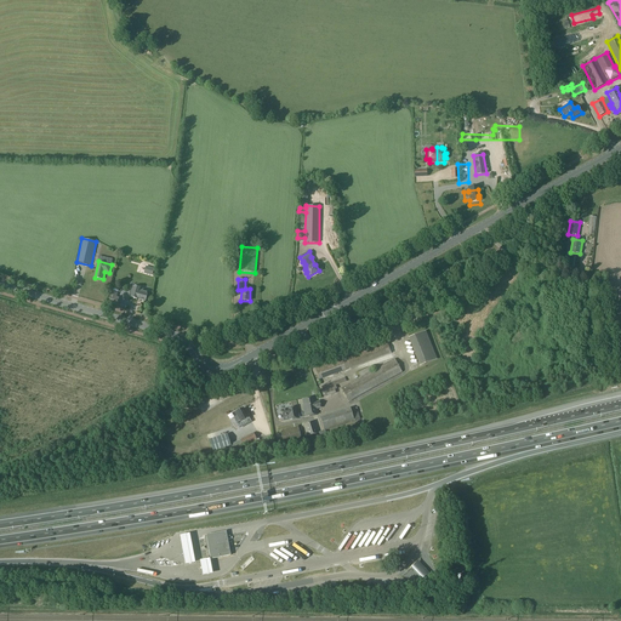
[(140,294),(141,289),(132,286),(130,297),(146,302),(147,295),(141,292),(141,294),(140,294)]
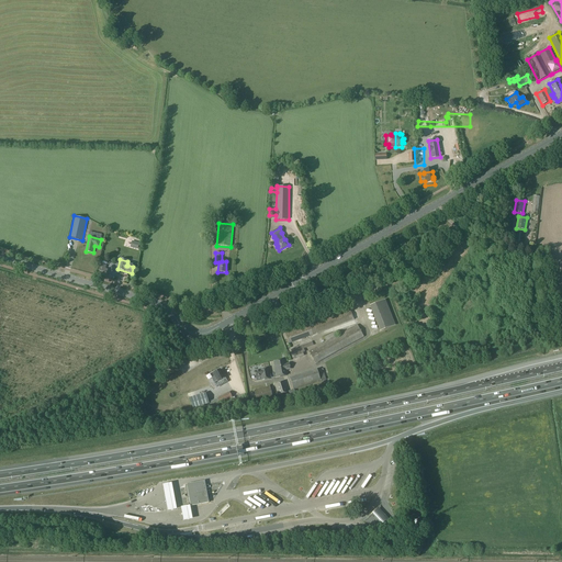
[(105,266),(100,265),(98,273),(105,276),(108,269),(104,269),(105,266)]
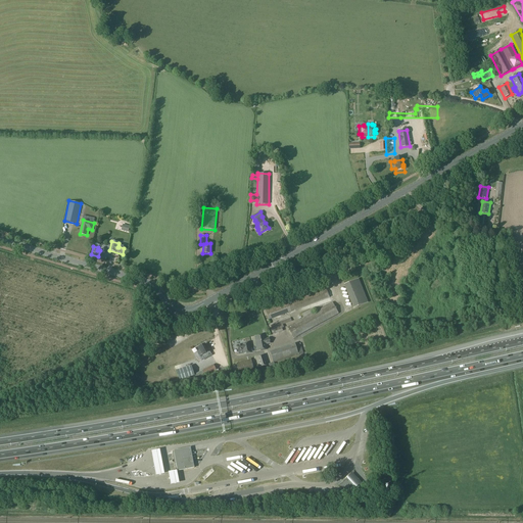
[(359,279),(345,285),(354,307),(368,302),(359,279)]
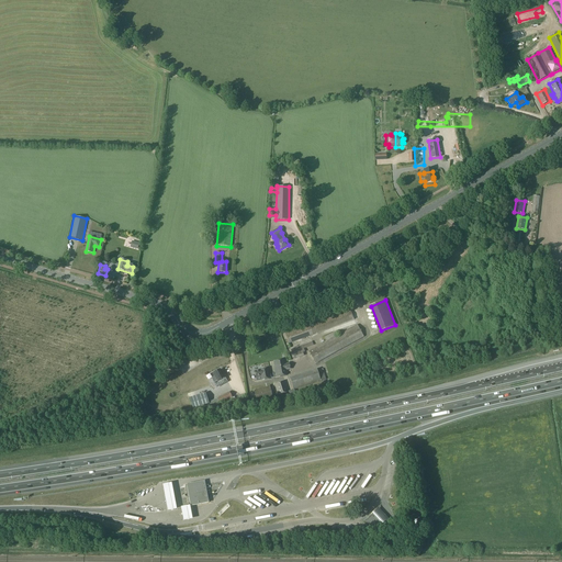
[(353,319),(350,311),(285,335),(289,344),(353,319)]
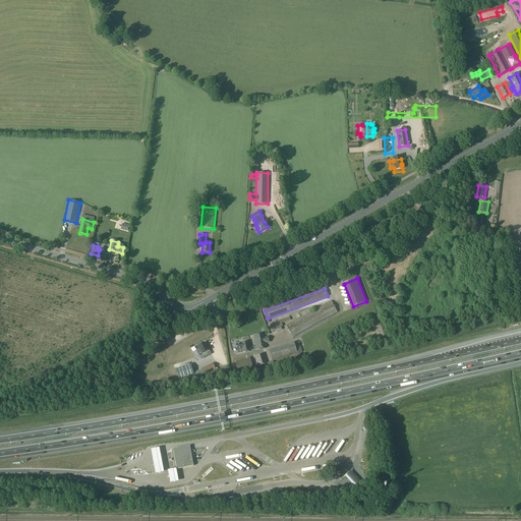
[(331,301),(286,326),(292,337),(337,312),(331,301)]
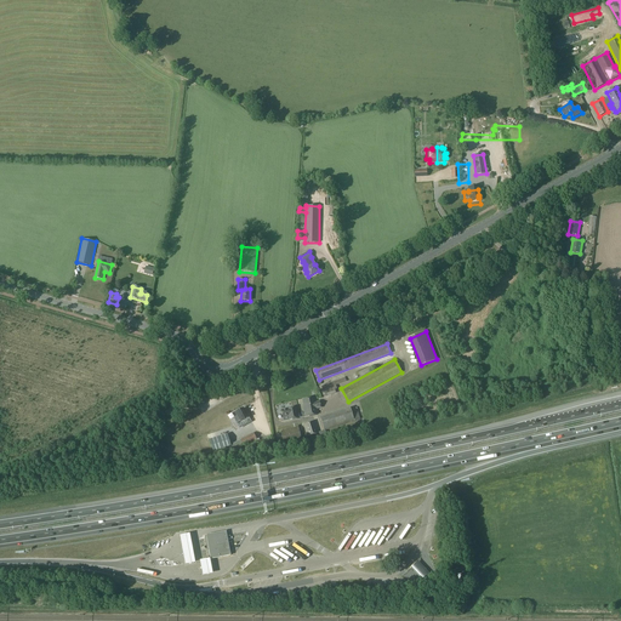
[(346,381),(345,377),(322,386),(325,397),(336,393),(335,389),(337,389),(336,386),(346,381)]
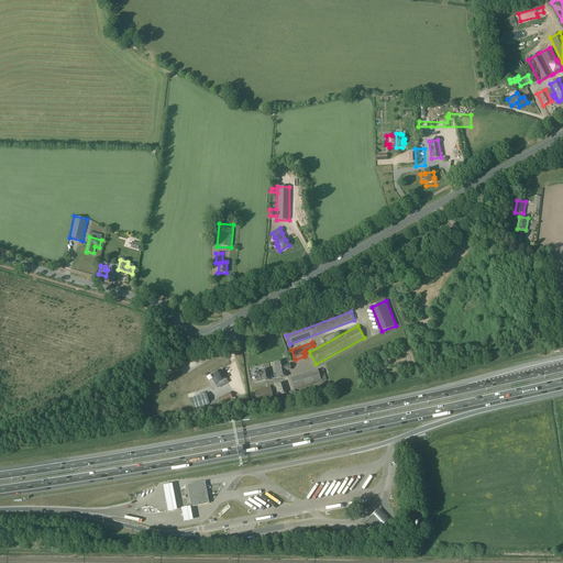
[(285,361),(274,363),(275,368),(274,368),(274,371),(276,371),(277,377),(288,375),(287,371),(290,370),(289,364),(286,365),(285,361)]
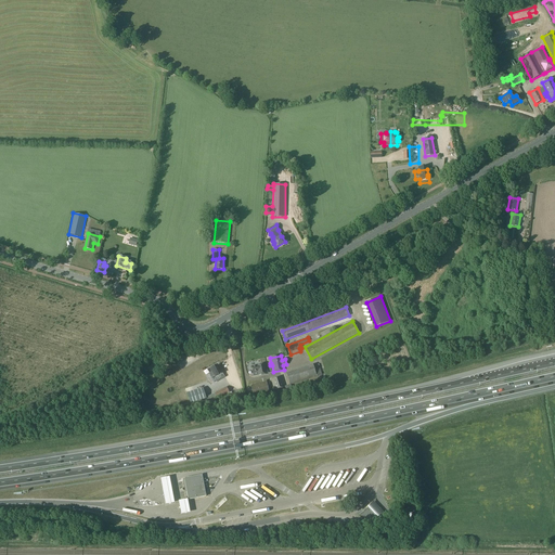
[(265,364),(257,365),(252,366),(253,373),(258,372),(258,375),(267,374),(265,364)]
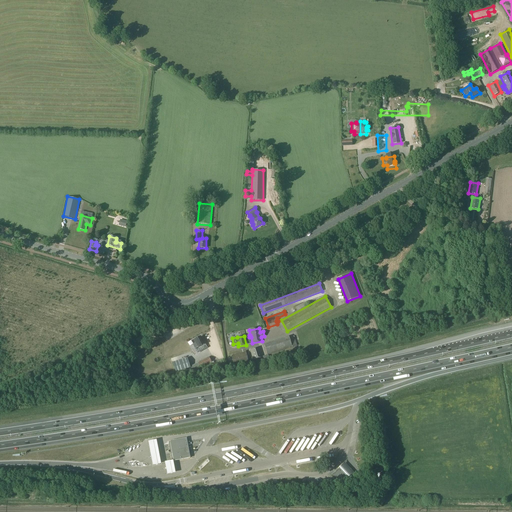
[(292,347),(297,346),(294,336),(289,338),(289,336),(264,345),(267,356),(292,347)]
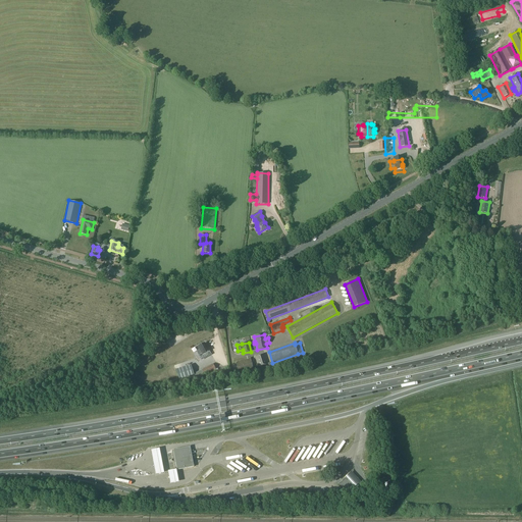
[(204,356),(205,358),(211,355),(205,344),(198,347),(202,354),(204,354),(205,356),(204,356)]
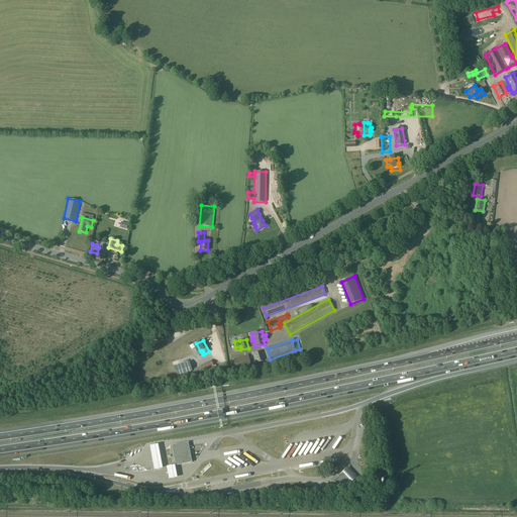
[(255,364),(265,360),(263,350),(252,353),(255,364)]
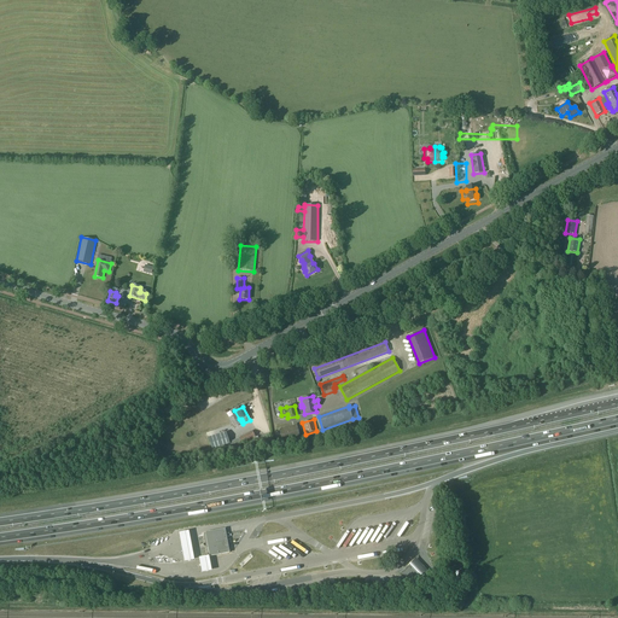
[(281,442),(299,437),(297,424),(279,429),(281,442)]
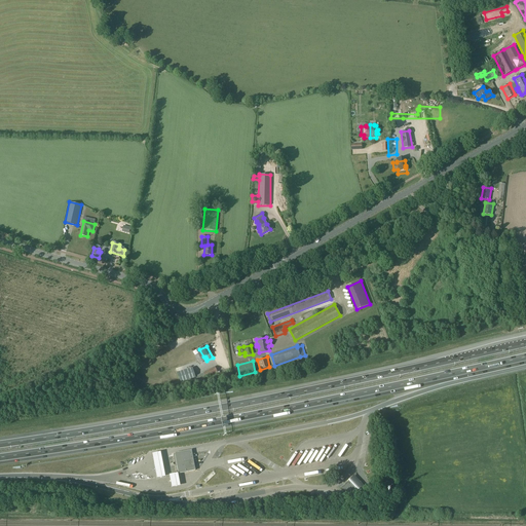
[(196,378),(193,368),(179,372),(181,381),(196,378)]
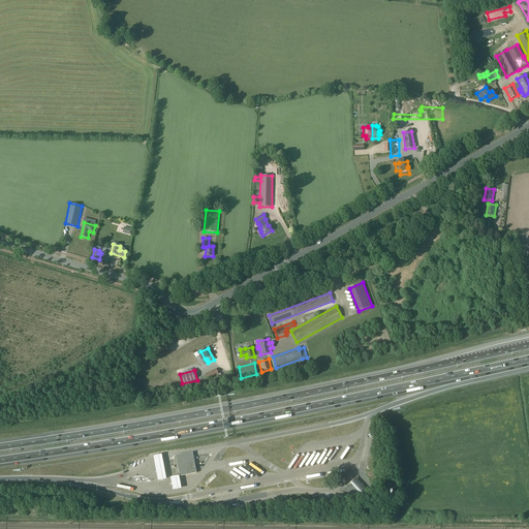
[(328,463),(338,448),(335,447),(324,462),(328,463)]
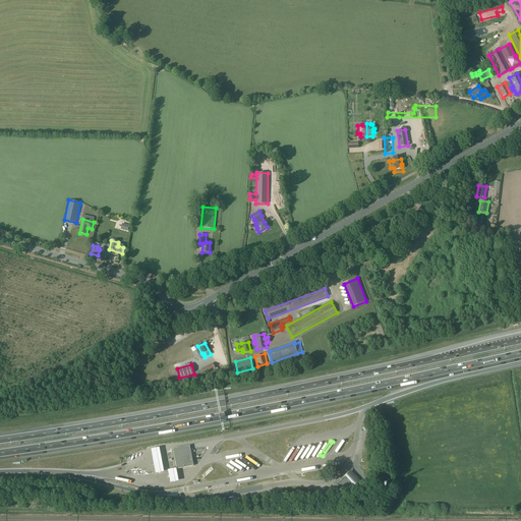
[(307,457),(311,459),(321,445),(317,443),(314,447),(311,445),(302,459),(305,461),(307,457)]
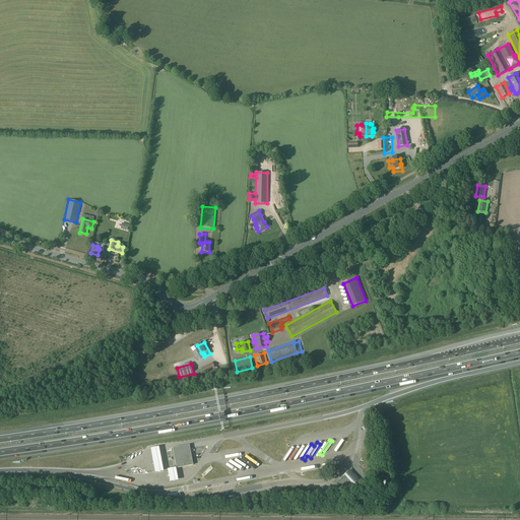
[(176,469),(176,470),(193,467),(189,446),(172,449),(175,467),(176,469)]
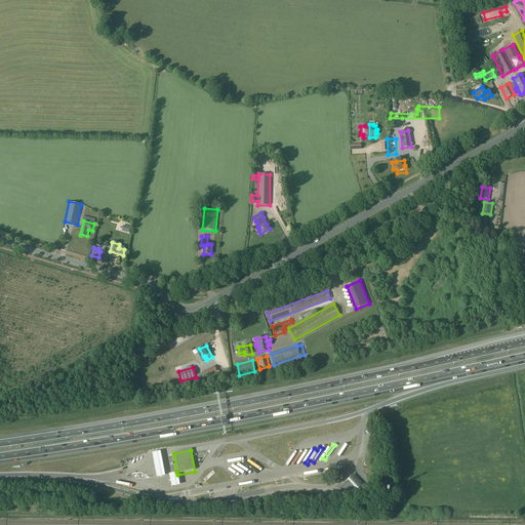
[(301,451),(300,452),(298,450),(288,466),(290,468),(293,463),(296,466),(305,453),(301,451)]
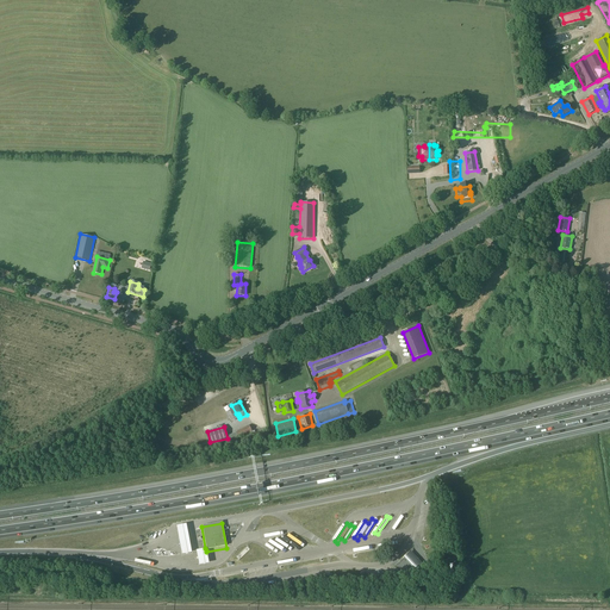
[(186,524),(176,526),(179,540),(180,548),(181,554),(191,552),(191,547),(188,539),(186,524)]
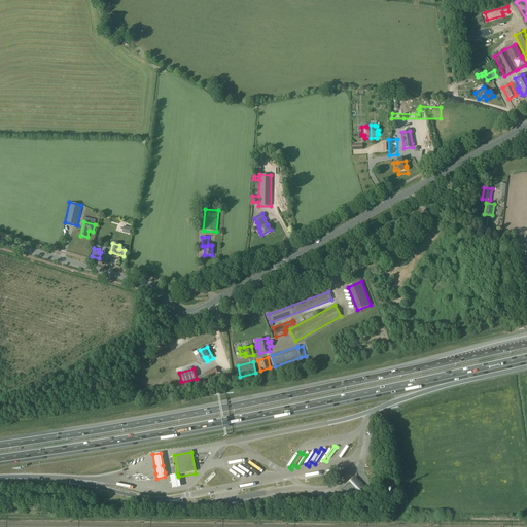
[(221,467),(220,469),(234,476),(235,473),(221,467)]
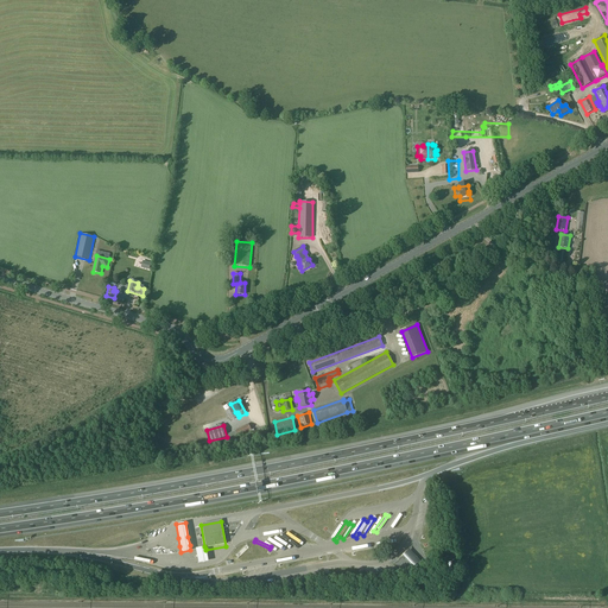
[(206,550),(204,546),(195,548),(197,563),(208,561),(206,550)]
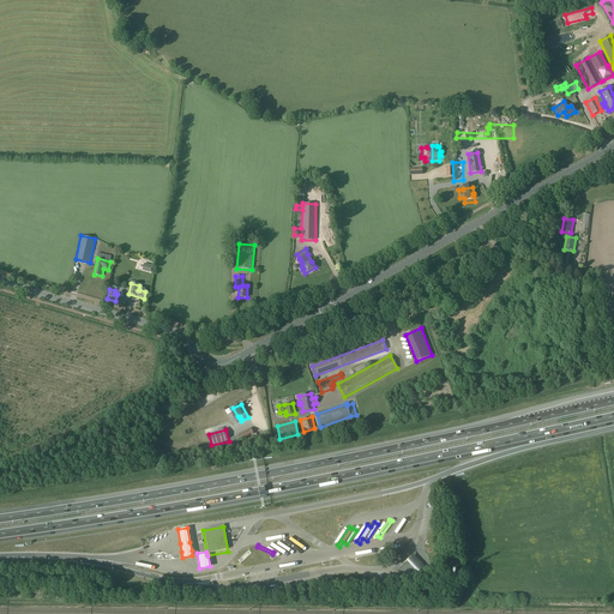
[(411,554),(404,560),(410,567),(415,572),(422,566),(417,560),(411,554)]
